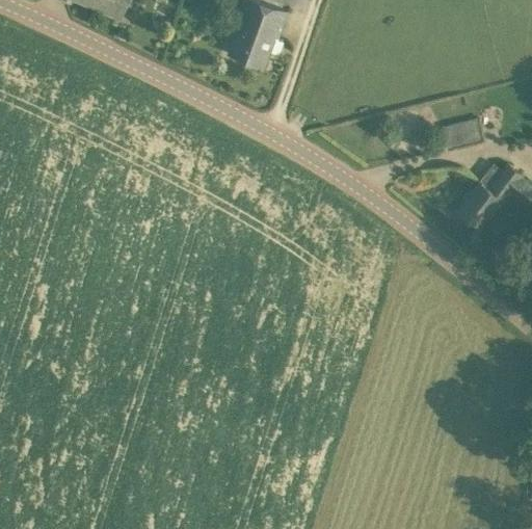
[(129,0),(71,0),(120,22),(129,0)]
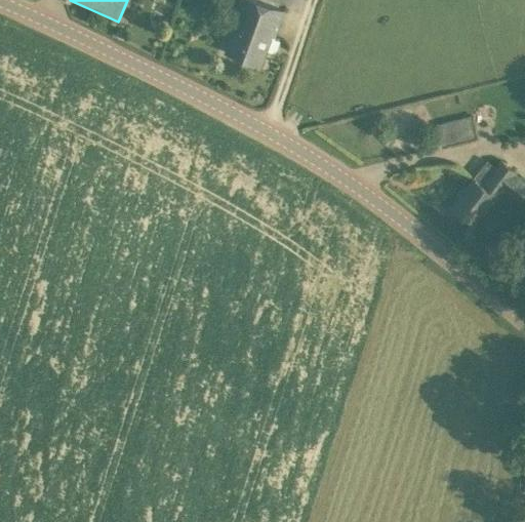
[(226,55),(260,68),(270,41),(274,41),(283,14),(242,0),(240,0),(231,26),(236,28),(226,55)]
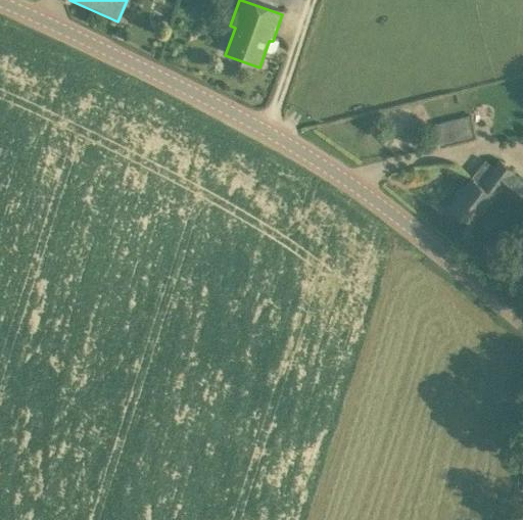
[(436,124),(441,144),(477,136),(473,115),(436,124)]
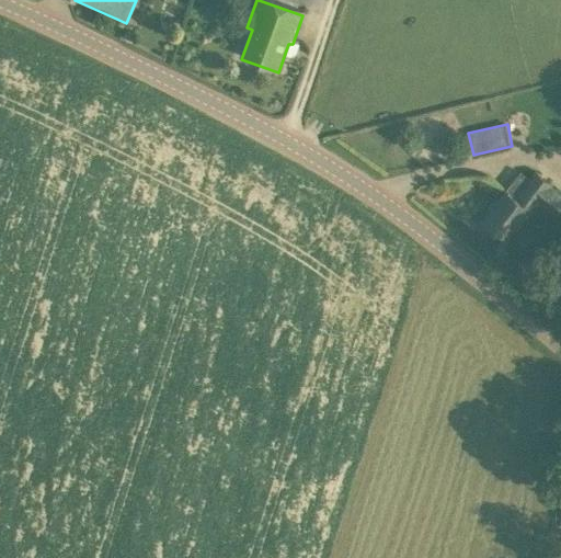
[(408,154),(415,160),(422,152),(413,146),(408,154)]
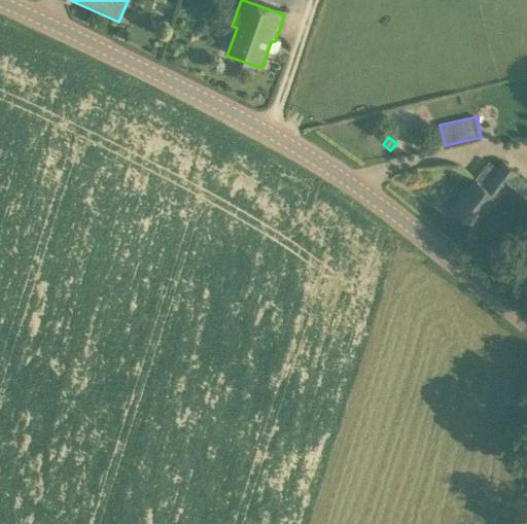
[(475,226),(499,201),(505,194),(526,210),(526,183),(502,164),(498,169),(488,165),(475,180),(453,209),(475,226)]
